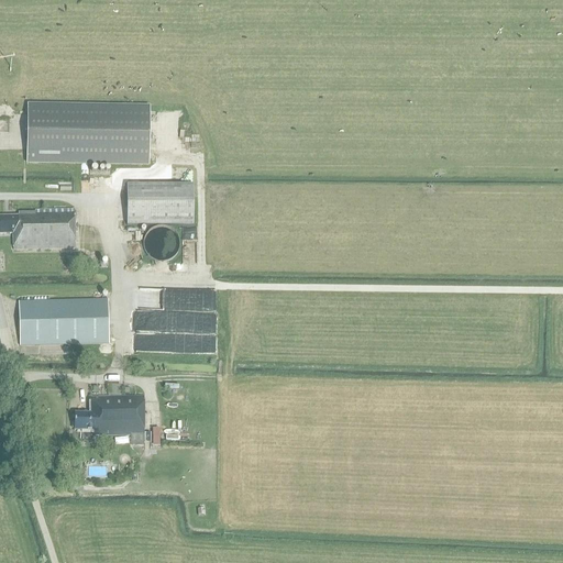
[(150,110),(28,106),(25,161),(147,165),(150,110)]
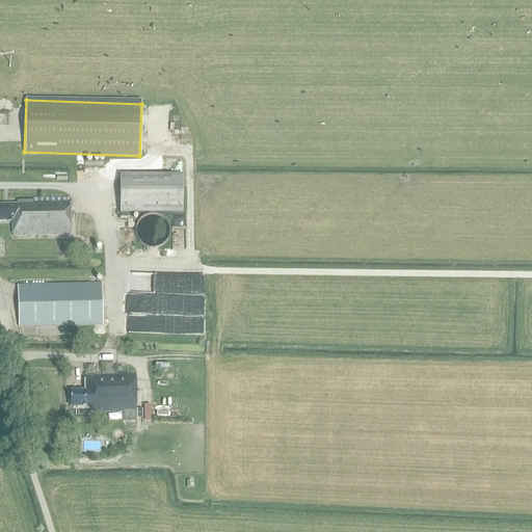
[(182,213),(182,176),(120,176),(120,214),(182,213)]
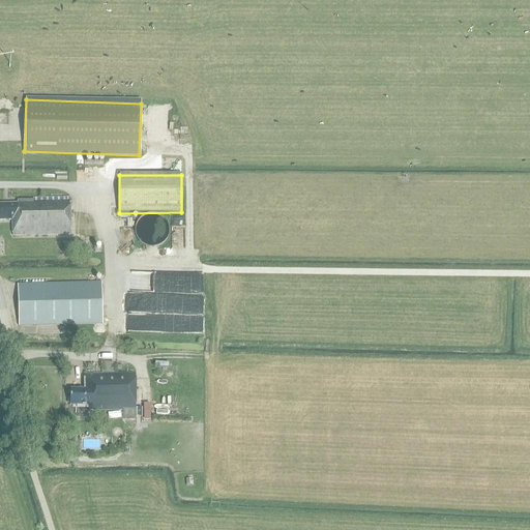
[(68,234),(68,197),(30,198),(30,199),(15,200),(15,203),(0,203),(0,218),(10,219),(10,234),(68,234)]
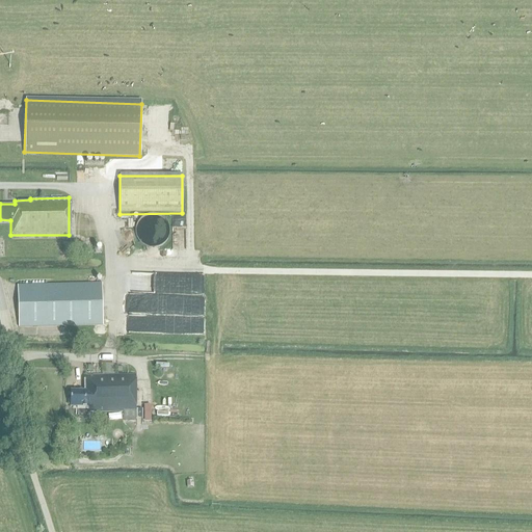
[(148,228),(148,237),(164,237),(165,218),(142,217),(142,228),(148,228)]
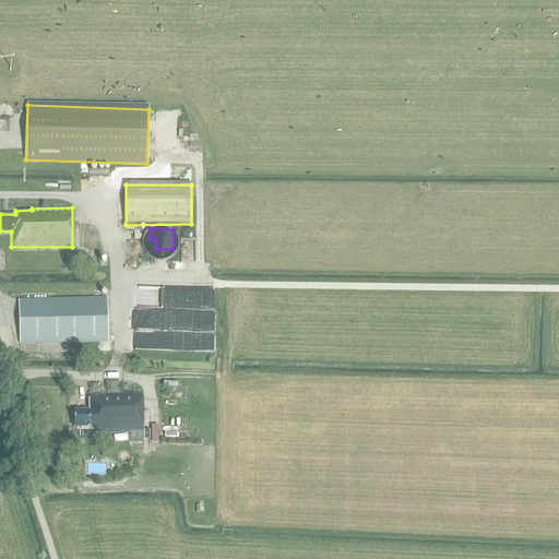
[(190,309),(215,309),(216,287),(190,287),(190,309)]
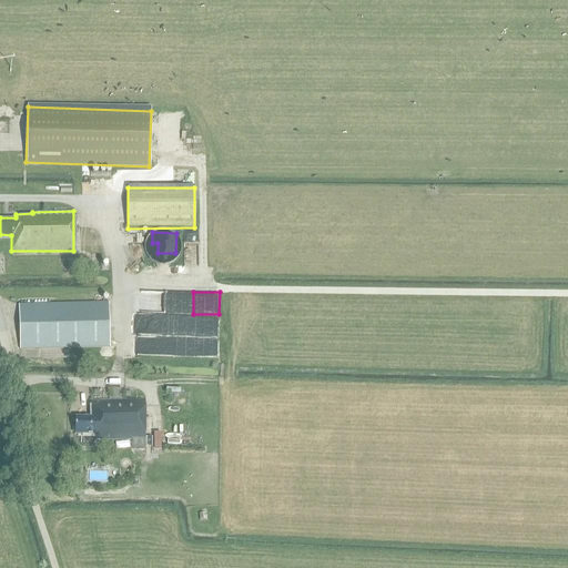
[(109,345),(108,301),(18,304),(20,348),(109,345)]
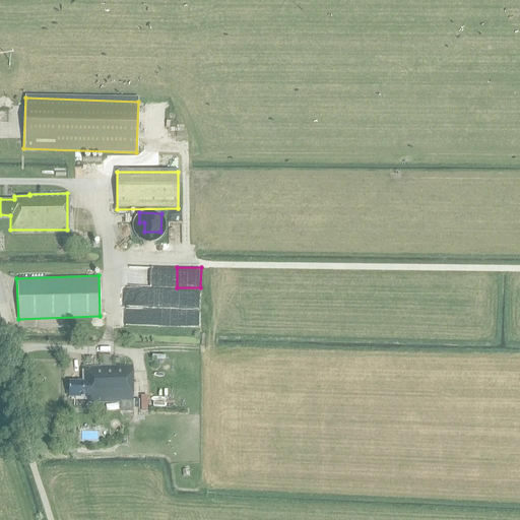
[(86,397),(86,402),(121,402),(121,411),(132,411),(132,402),(132,367),(81,366),(81,381),(67,381),(67,396),(86,397)]
